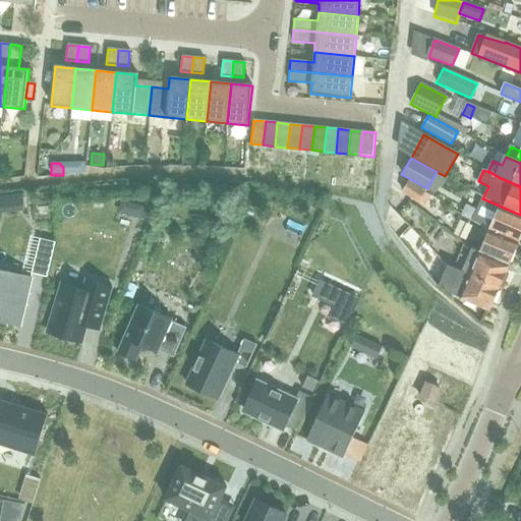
[(419,200),(425,192),(408,181),(402,191),(418,201),(419,200)]
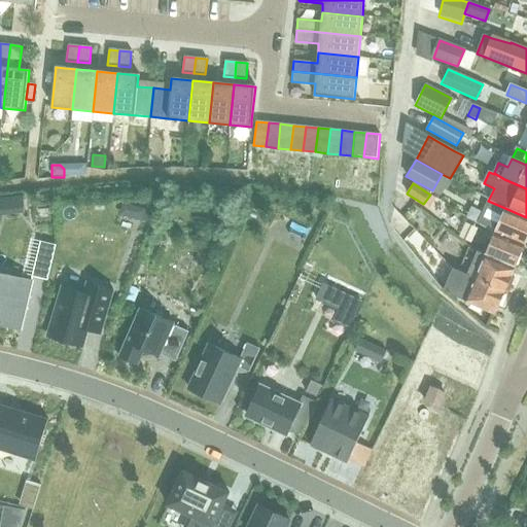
[(430,195),(424,203),(429,206),(434,198),(430,195)]
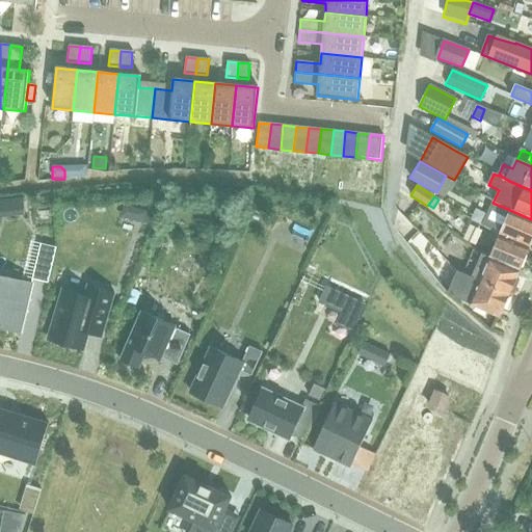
[(531,242),(531,219),(514,212),(493,203),(482,228),(496,234),(530,248),(531,242)]
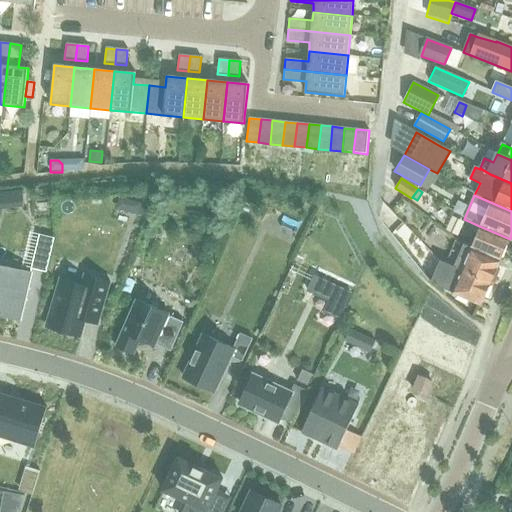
[(133,201),(131,210),(133,214),(138,215),(141,203),(133,201)]
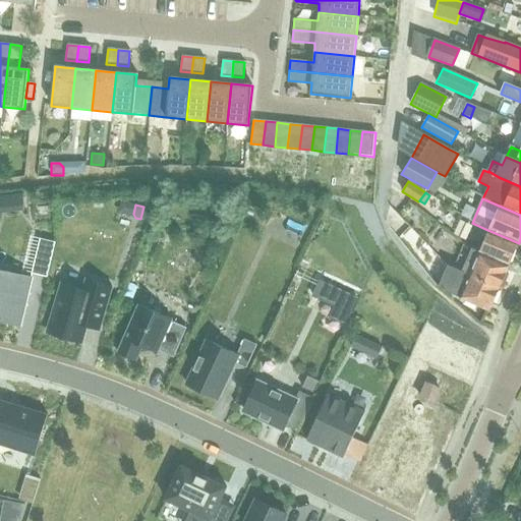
[(509,267),(519,243),(485,229),(477,247),(475,251),(498,262),(509,267)]
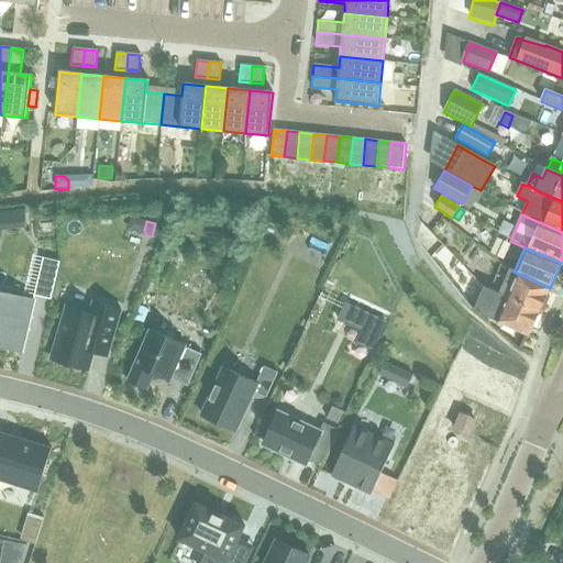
[(42,257),(33,296),(50,299),(58,262),(42,257)]
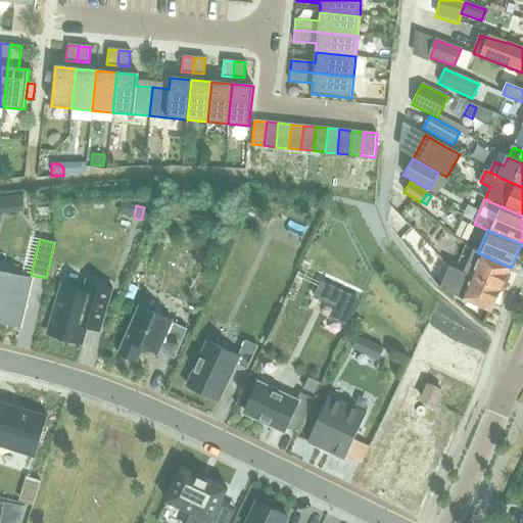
[(507,276),(511,268),(500,263),(477,252),(473,250),(463,275),(467,277),(468,275),(502,289),(502,287),(506,289),(510,278),(507,276)]
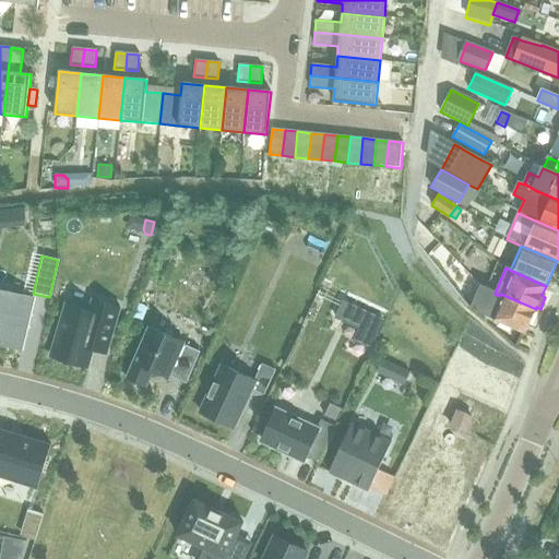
[(483,288),(473,310),(498,322),(497,325),(509,331),(511,328),(523,333),(525,326),(527,328),(528,324),(531,325),(536,314),(534,313),(536,309),(531,307),(500,294),(499,296),(495,294),(483,288)]
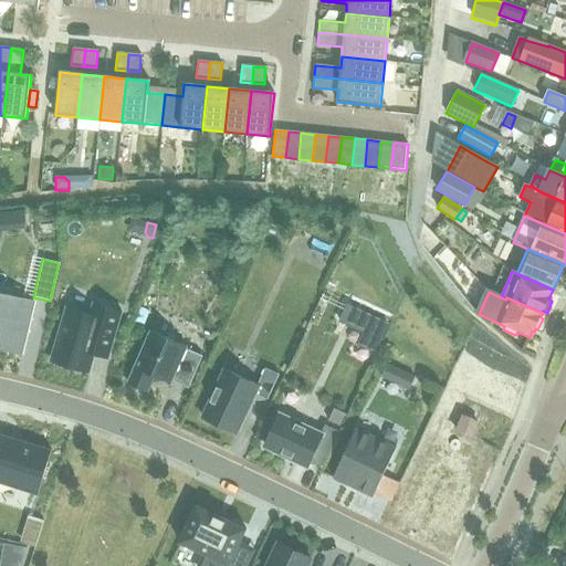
[(0,347),(22,353),(34,302),(0,293),(0,347)]
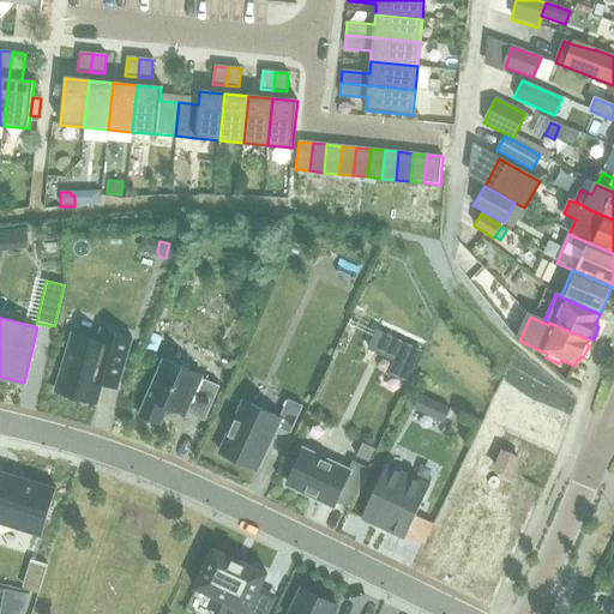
[(72,335),(55,392),(95,403),(101,383),(106,380),(107,378),(118,380),(115,389),(118,389),(132,338),(101,329),(97,342),(72,335)]
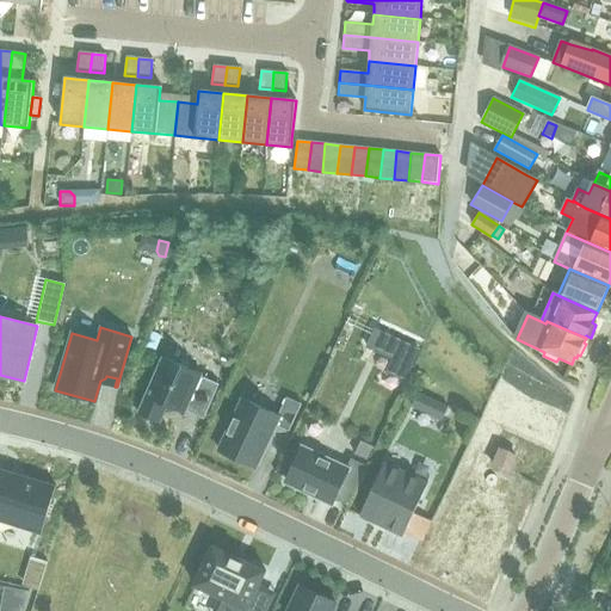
[(152,334),(147,346),(155,349),(159,337),(152,334)]
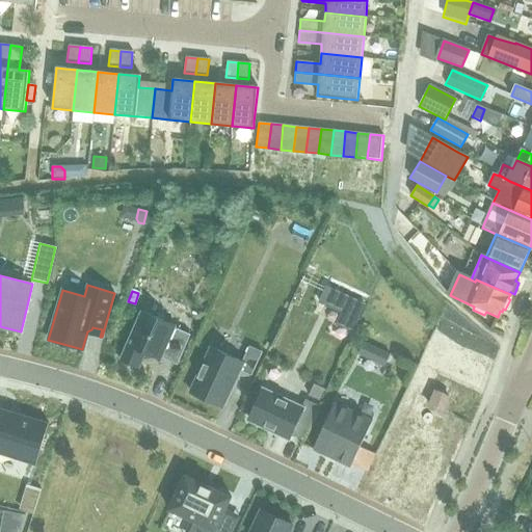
[(341,313),(336,324),(353,333),(366,304),(349,296),(341,313)]
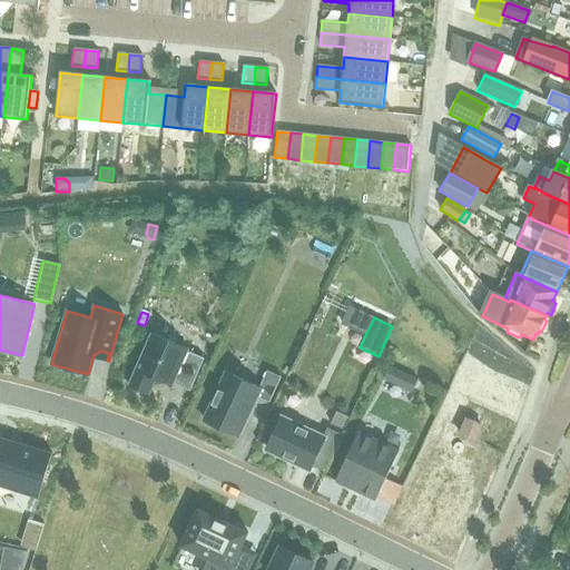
[(150,332),(128,385),(149,394),(155,377),(173,384),(173,383),(189,390),(203,357),(187,351),(188,347),(150,332)]
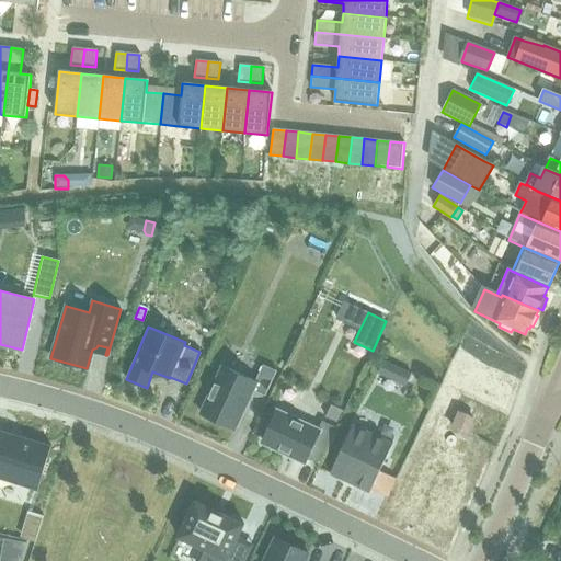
[(395,367),(389,379),(405,387),(411,374),(382,361),(382,362),(395,367)]
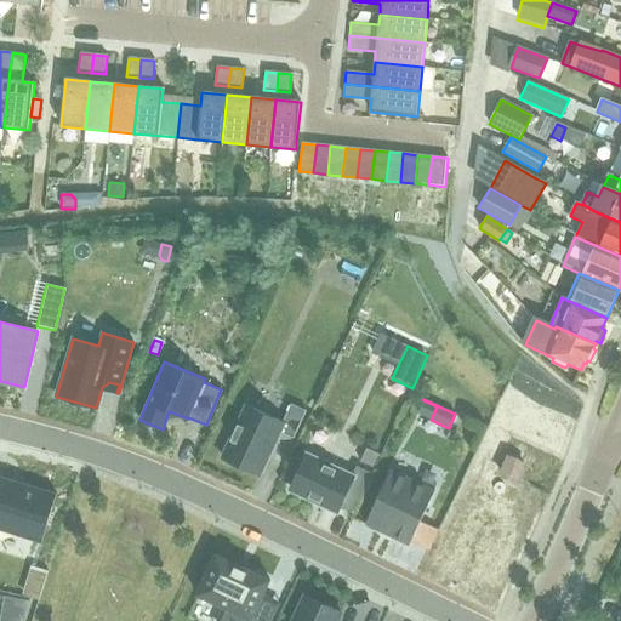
[(245,404),(220,459),(260,477),(280,432),(292,437),(305,410),(291,404),(283,421),(245,404)]
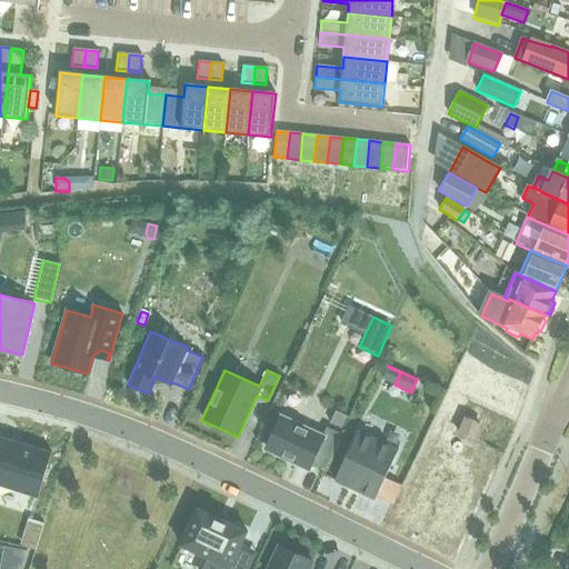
[(333,409),(328,421),(339,427),(345,415),(333,409)]
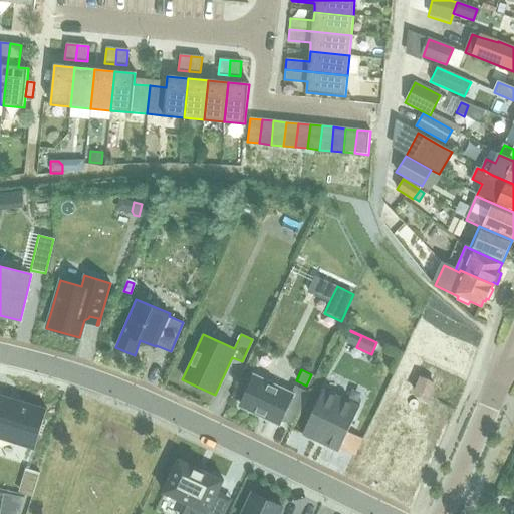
[(291,395),(254,376),(240,406),(279,424),(285,409),(297,415),(308,392),(295,386),(291,395)]
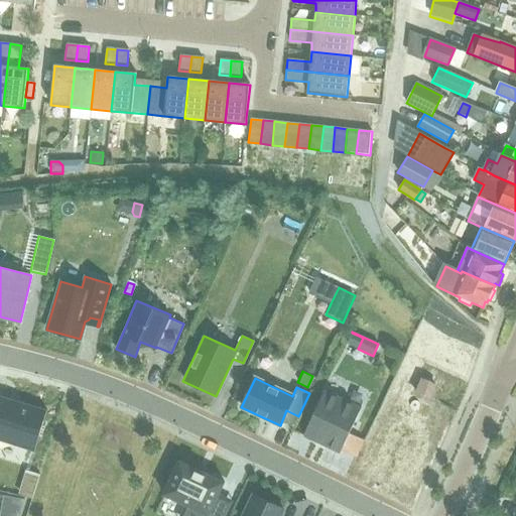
[(430,400),(436,386),(422,380),(416,394),(430,400)]
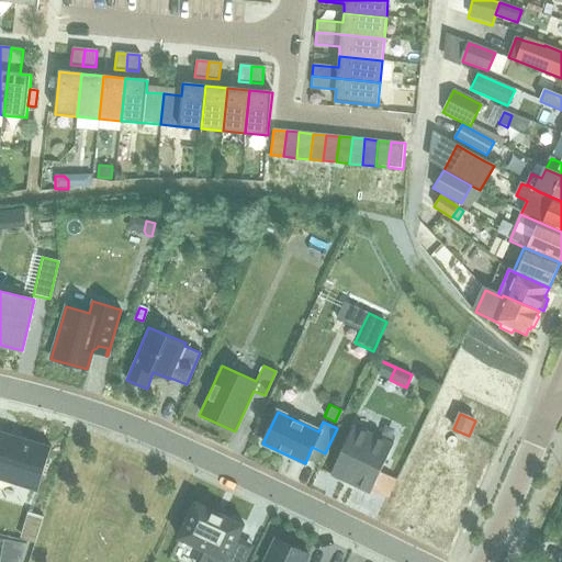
[(352,425),(329,475),(343,482),(344,479),(355,484),(353,486),(369,494),(392,444),(352,425)]
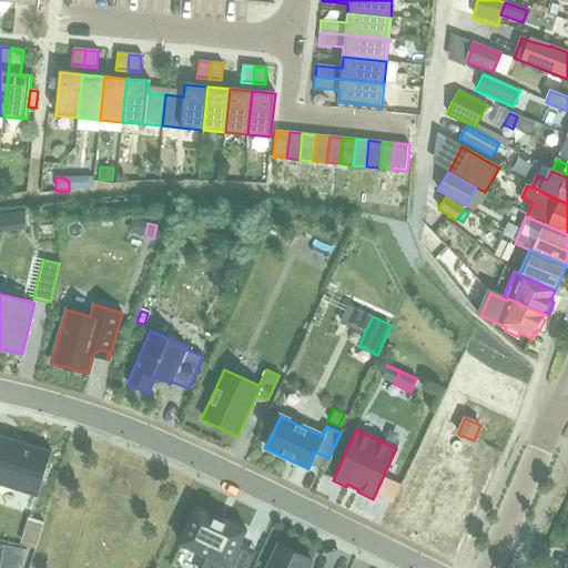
[(0,484),(38,496),(51,452),(22,443),(22,445),(13,443),(14,440),(0,435),(0,484)]
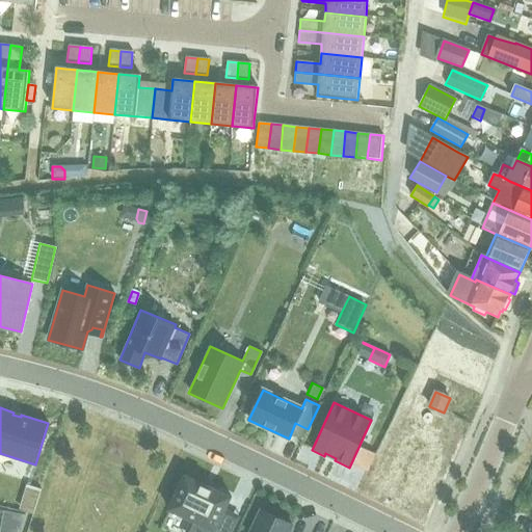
[(212,531),(223,510),(229,500),(230,500),(231,498),(229,497),(228,497),(212,489),(212,488),(203,483),(202,484),(186,477),(186,476),(184,475),(183,477),(184,478),(168,508),(167,510),(169,511),(169,510),(196,523),(192,530),(195,531),(212,531)]
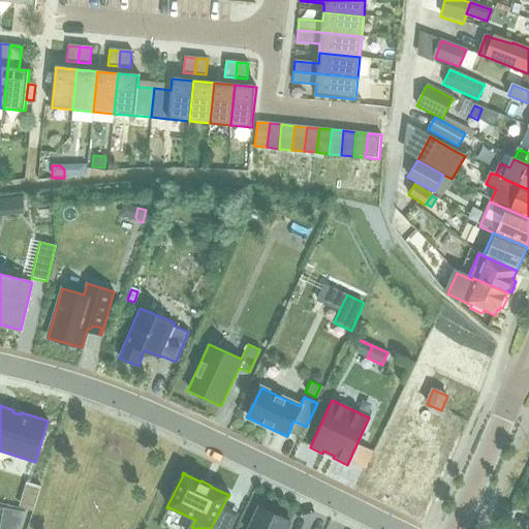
[(27,480),(23,492),(37,497),(40,485),(27,480)]
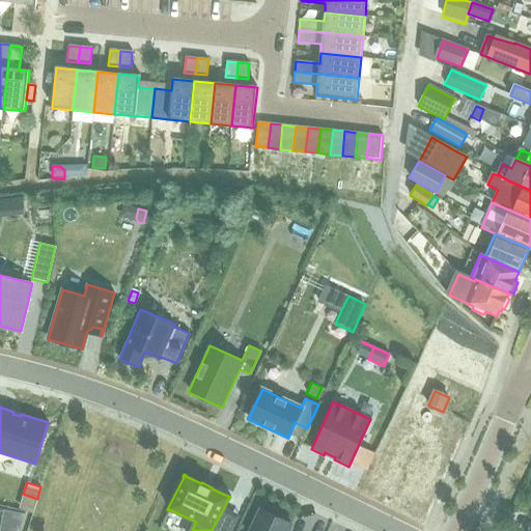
[(3,509),(0,525),(0,530),(20,530),(24,513),(3,509)]
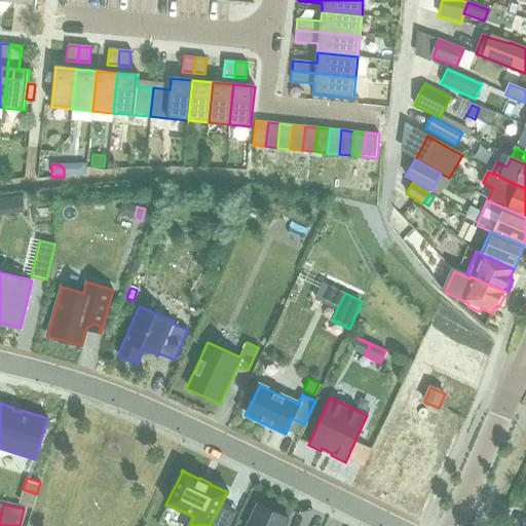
[(285,525),(289,519),(258,504),(247,525),(285,525)]
